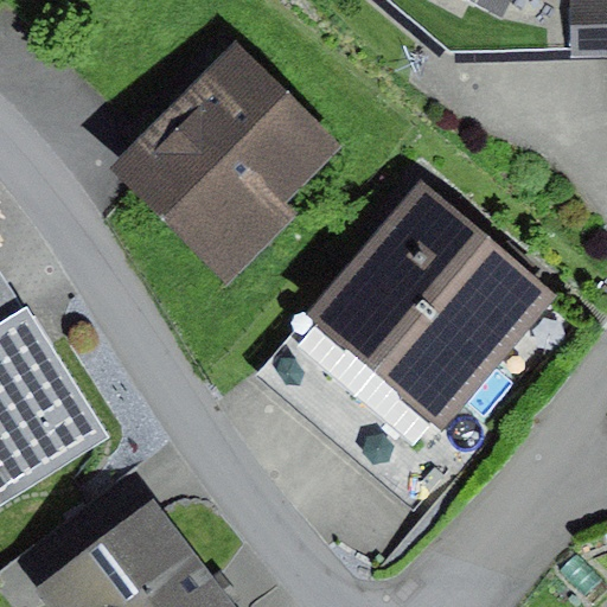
[(465,0),(502,20),(512,0),(465,0)]
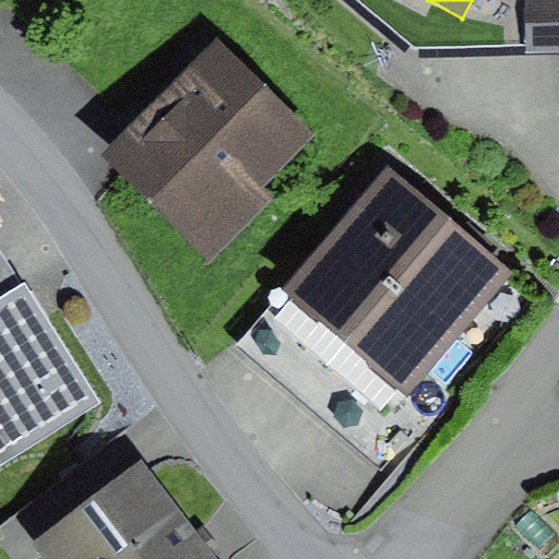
[(558,0),(525,0),(527,51),(558,50),(558,0)]
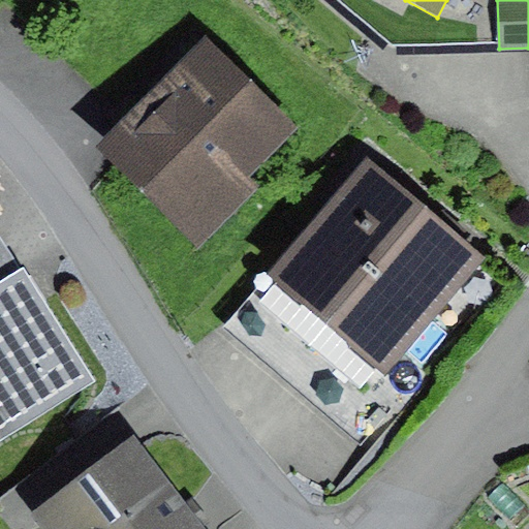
[(206,37),(95,146),(198,249),(259,189),(248,178),(297,129),(206,37)]
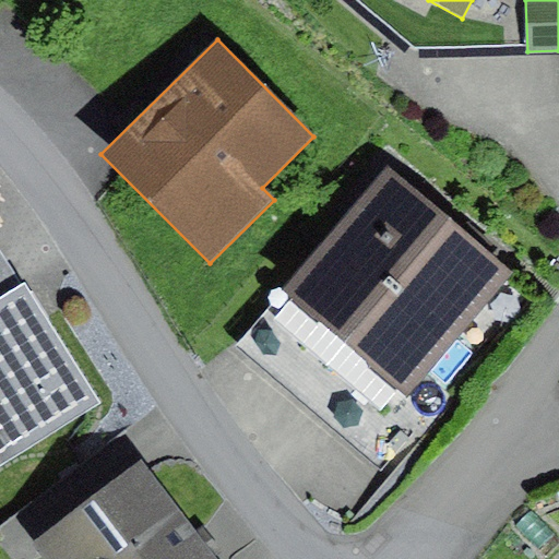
[(346,342),(451,219),(391,167),(285,290),(346,342)]
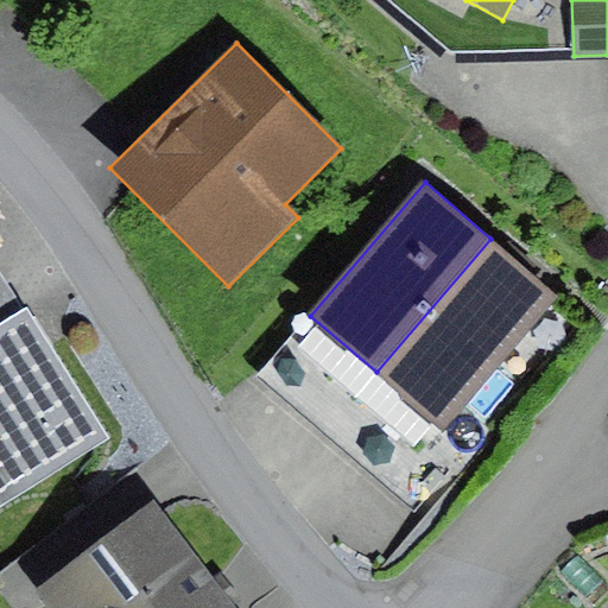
[(444,430),(559,297),(491,239),(377,372),(444,430)]
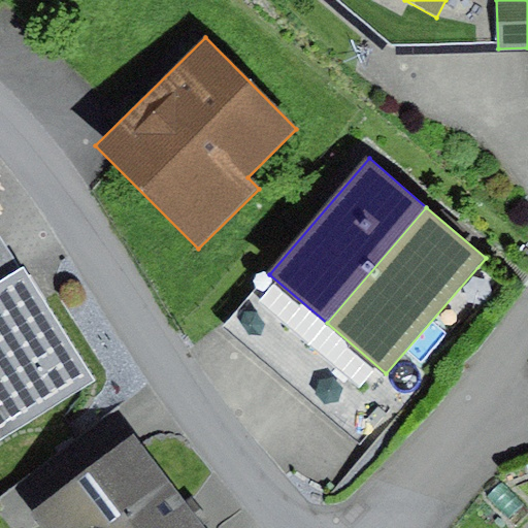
[(0,285),(24,269),(0,232),(0,285)]
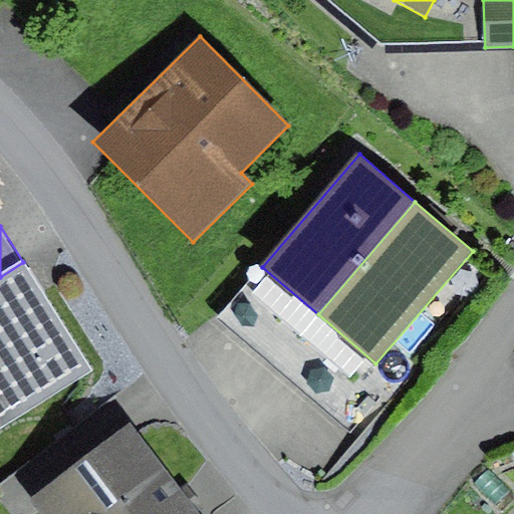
[(0,432),(94,372),(23,262),(0,277),(0,432)]
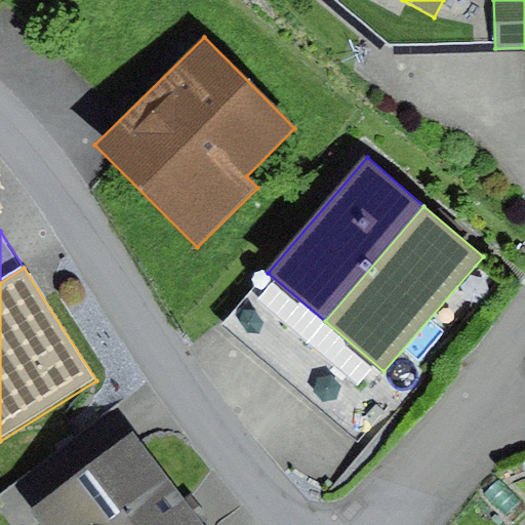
[(203,524),(134,434),(33,511),(43,524),(203,524)]
